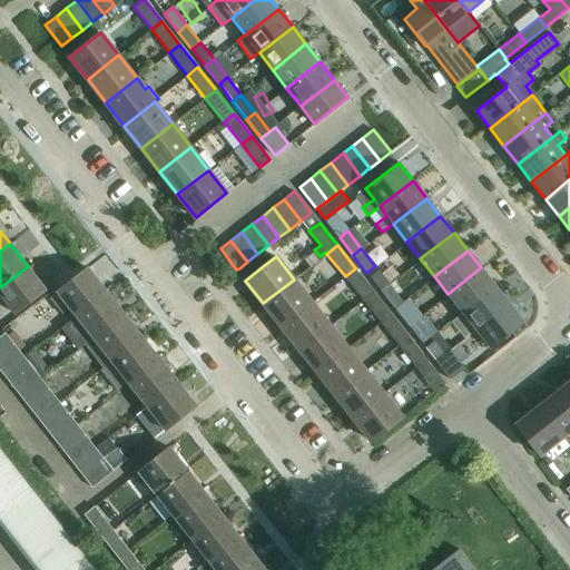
[(28,303),(45,290),(46,290),(28,266),(0,287),(0,291),(17,312),(28,303)]
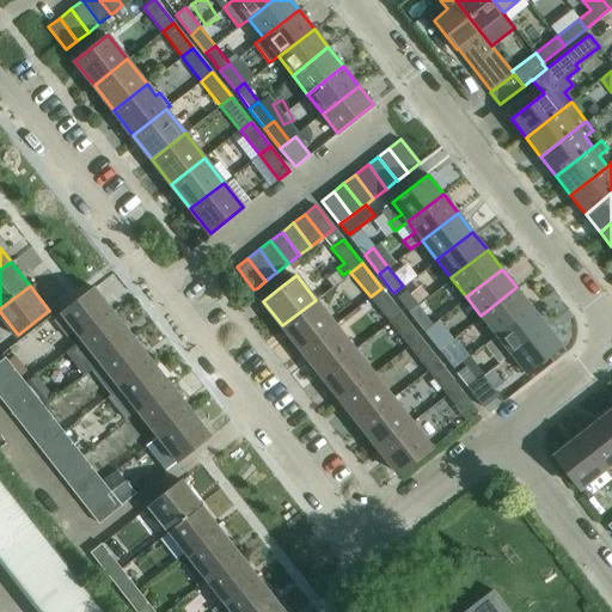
[(62,313),(81,337),(114,312),(93,287),(62,313)]
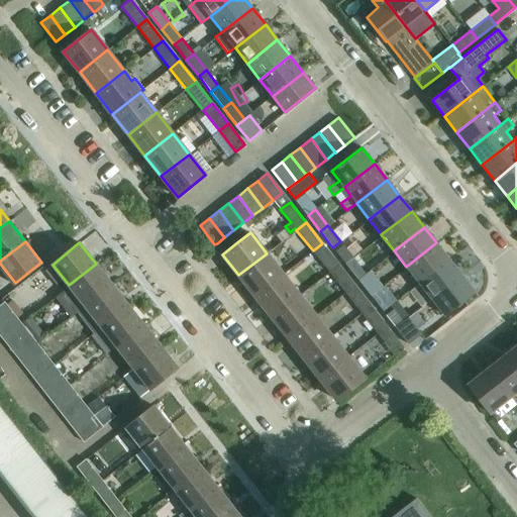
[(418,282),(448,259),(436,242),(406,267),(418,282)]
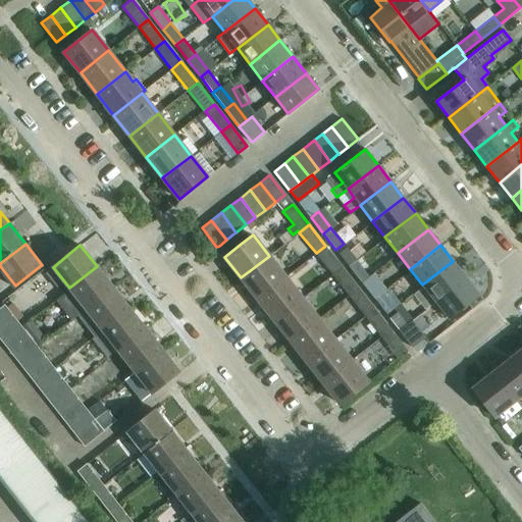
[(332,274),(342,267),(325,246),(316,253),(332,274)]
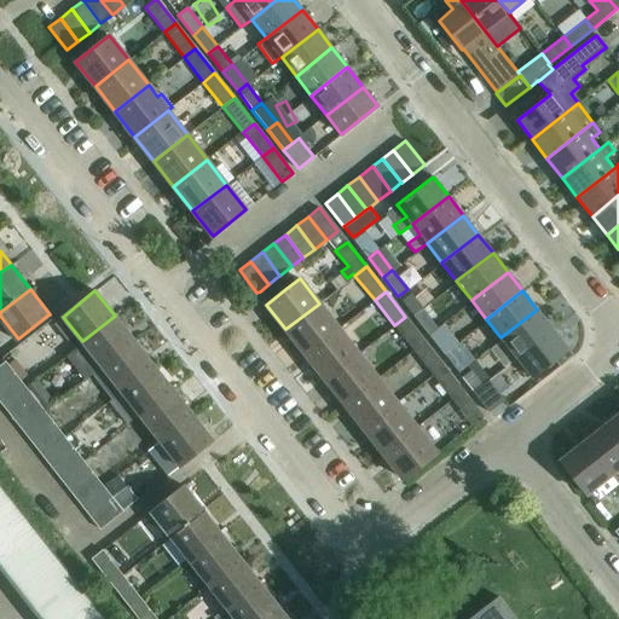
[(411,294),(403,301),(412,314),(422,307),(411,294)]
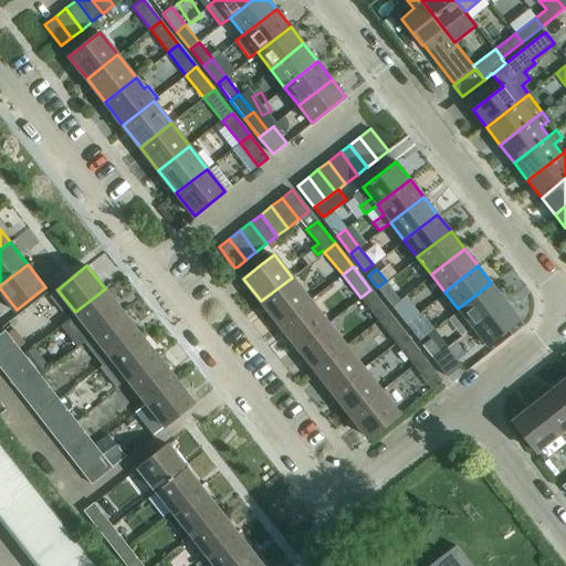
[(279,324),(310,300),(292,278),(261,301),(279,324)]
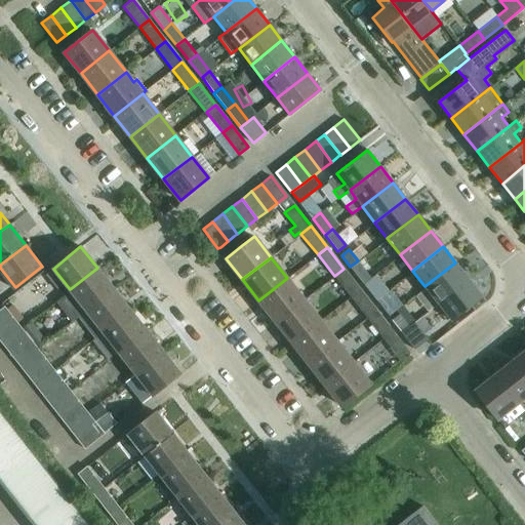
[(363,283),(371,278),(358,260),(350,267),(363,283)]
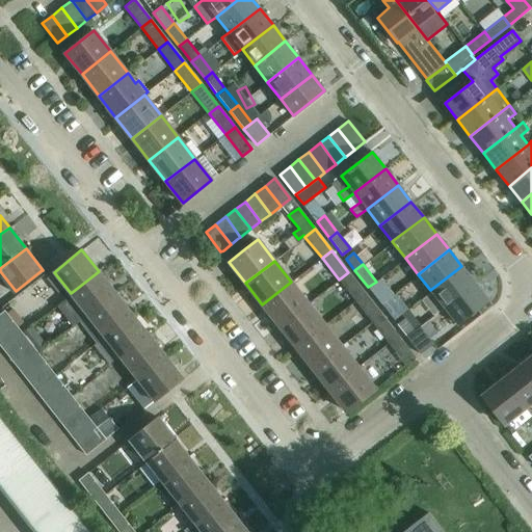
[(444,308),(475,283),(461,266),(430,290),(444,308)]
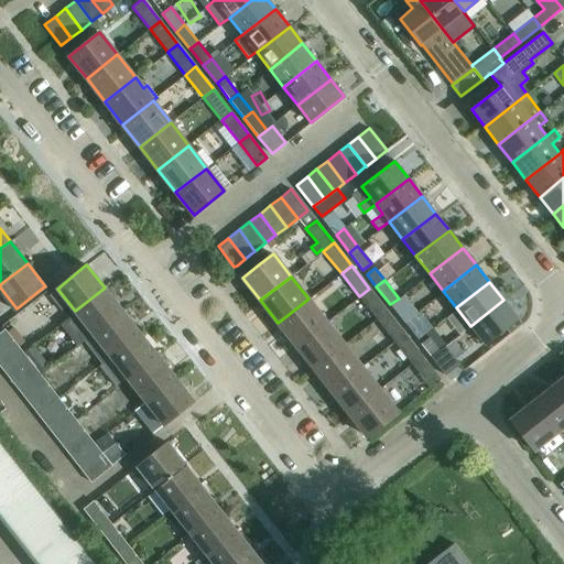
[(93,334),(122,310),(105,288),(75,311),(93,334)]
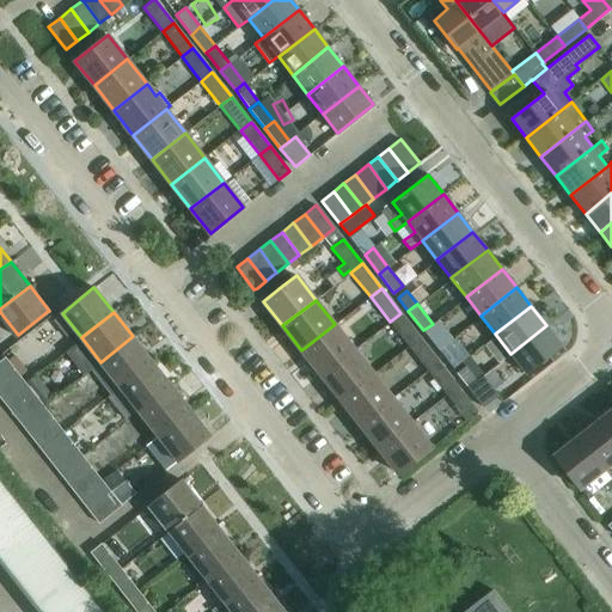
[(409,346),(420,337),(401,313),(390,322),(409,346)]
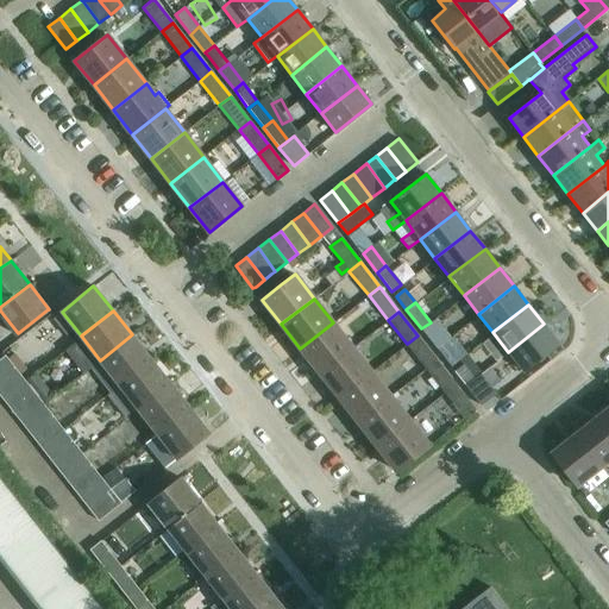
[(319,374),(352,347),(333,322),(300,349),(319,374)]
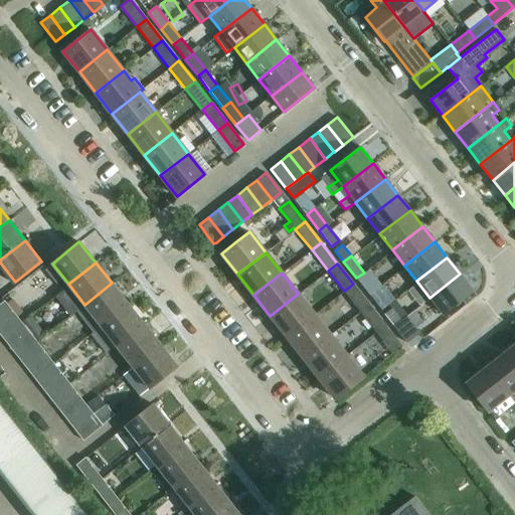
[(369,295),(377,289),(364,273),(356,278),(369,295)]
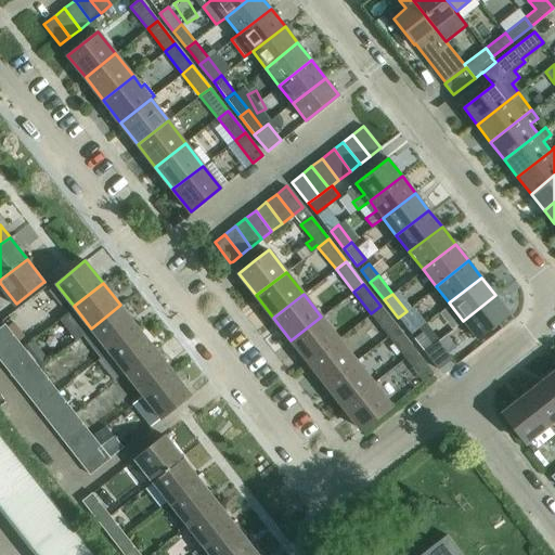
[(43,295),(28,300),(37,323),(52,317),(43,295)]
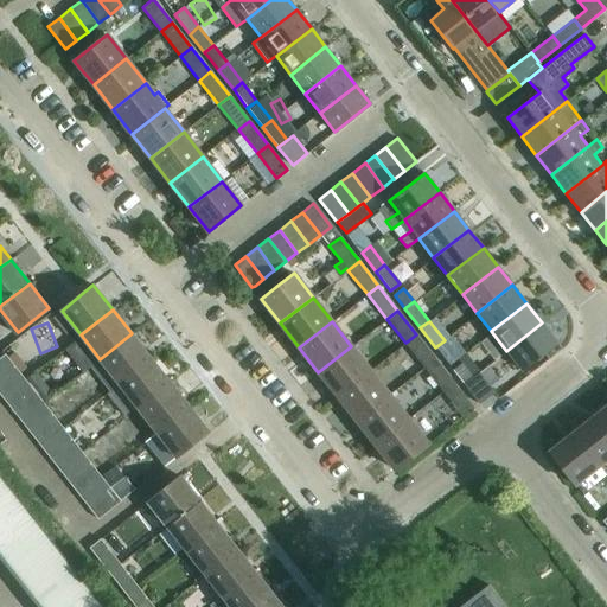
[(522,370),(557,343),(542,323),(506,351),(522,370)]
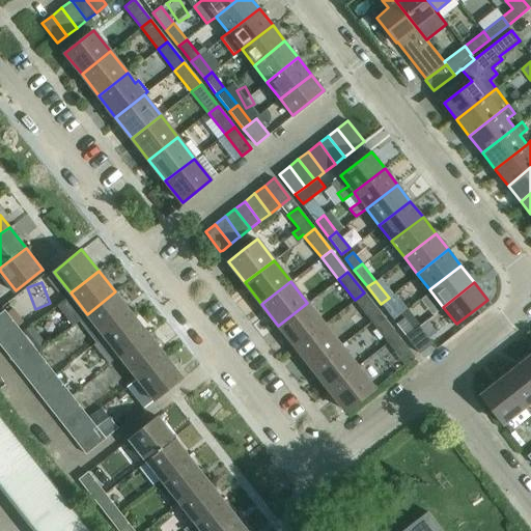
[(104,336),(132,313),(115,291),(87,314),(104,336)]
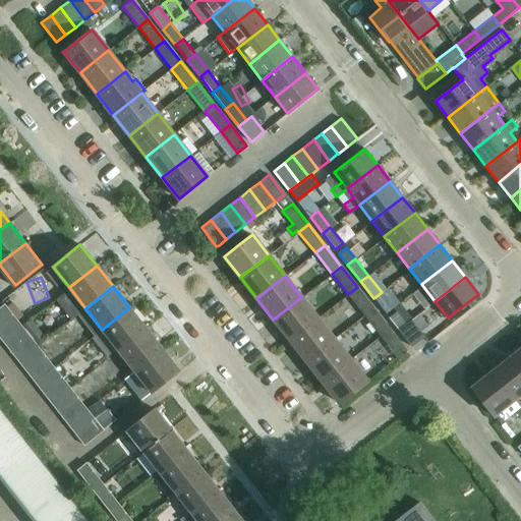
[(364,315),(373,308),(357,287),(348,294),(364,315)]
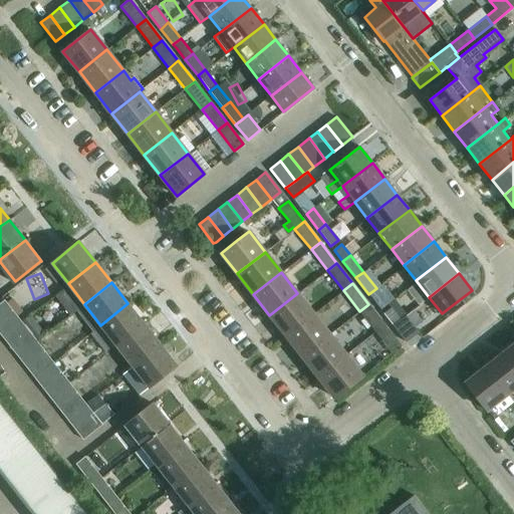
[(379,308),(388,302),(378,291),(370,297),(379,308)]
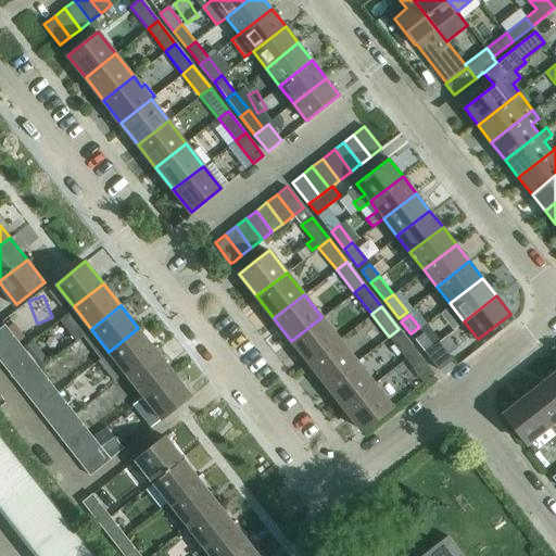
[(291,341),(310,363),(339,340),(321,317),(291,341)]
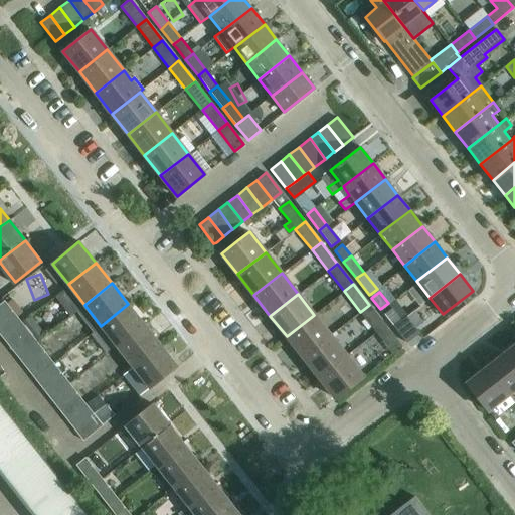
[(0,319),(12,310),(8,304),(4,299),(0,301),(0,319)]
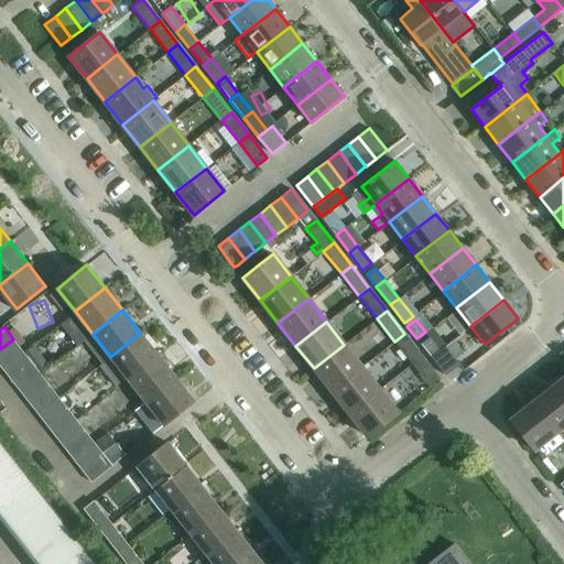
[(119,387),(128,379),(158,356),(140,333),(110,357),(101,364),(119,387)]
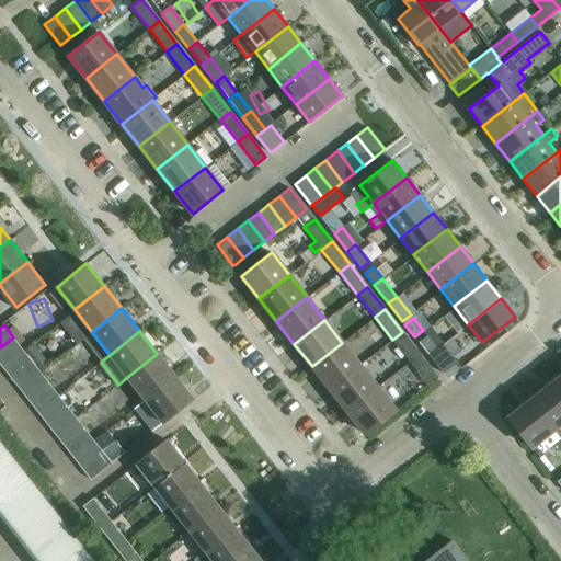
[(402,332),(392,340),(410,363),(420,355),(402,332)]
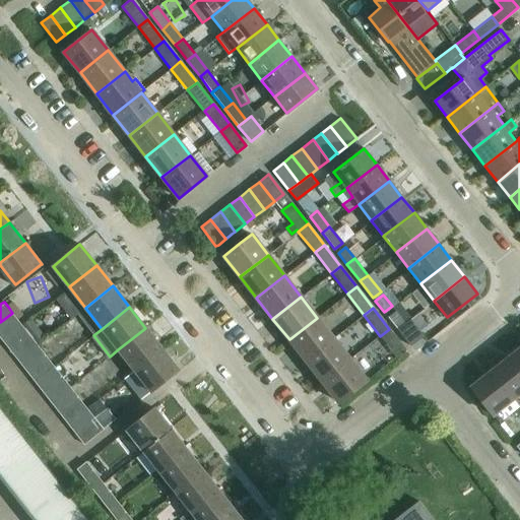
[(396,311),(388,317),(397,328),(404,322),(396,311)]
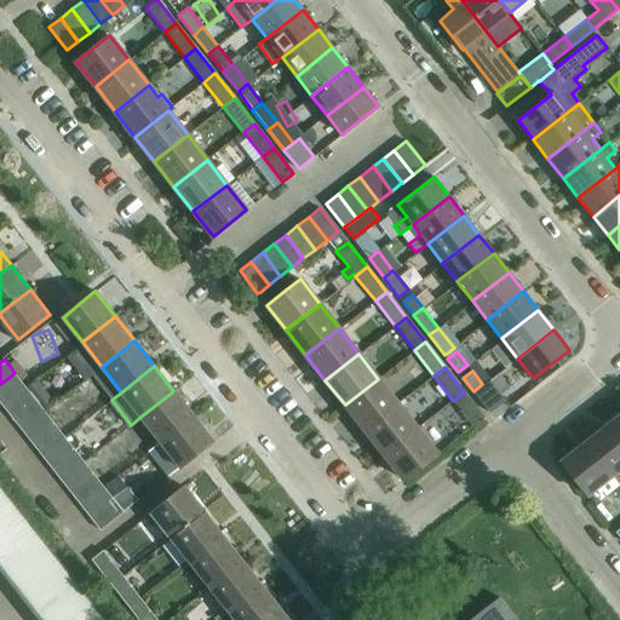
[(26,385),(15,373),(0,384),(0,401),(3,403),(26,385)]
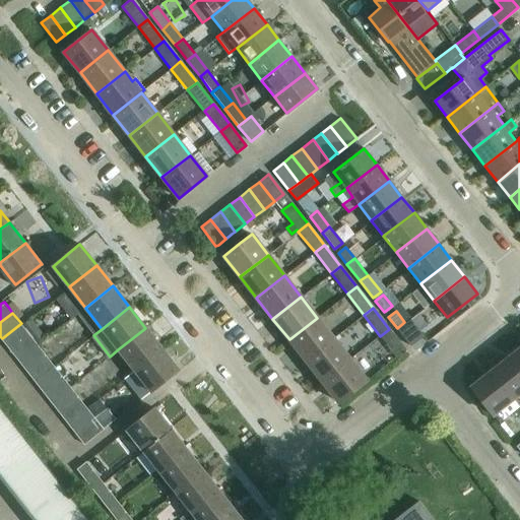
[(306,361),(333,338),(317,318),(289,339),(306,361)]
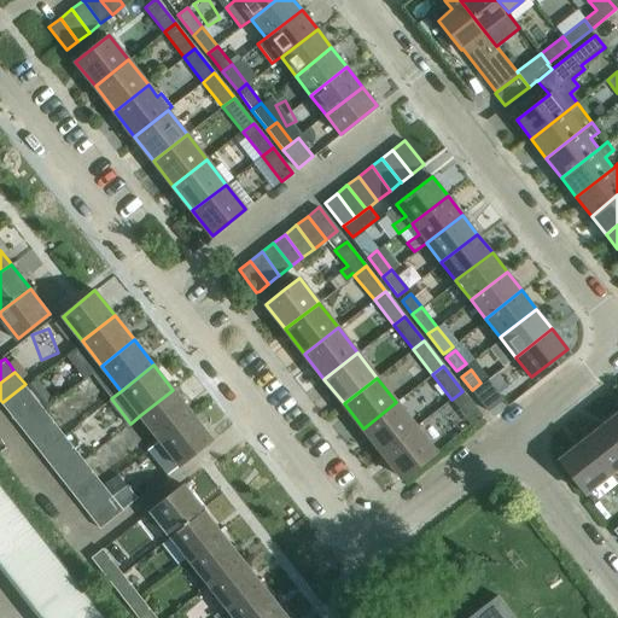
[(488,410),(503,400),(487,378),(481,383),(472,390),(473,392),(488,410)]
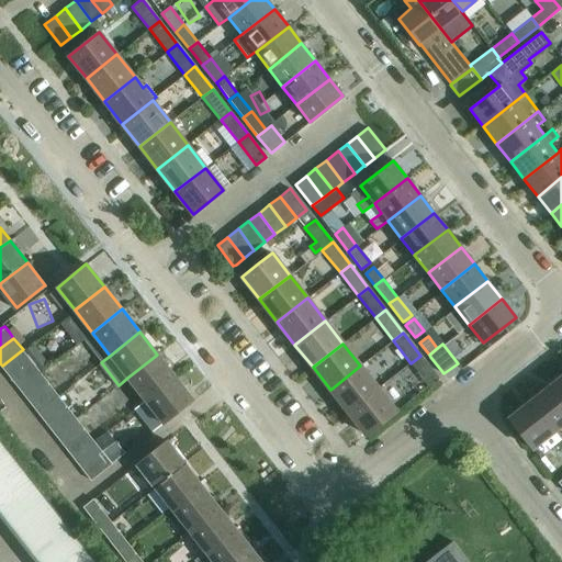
[(11,378),(32,361),(23,349),(2,366),(11,378)]
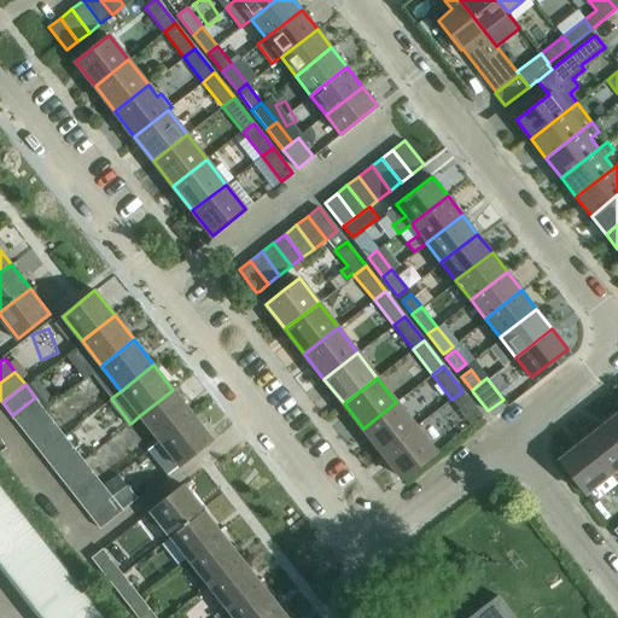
[(79,390),(63,398),(74,418),(89,409),(79,390)]
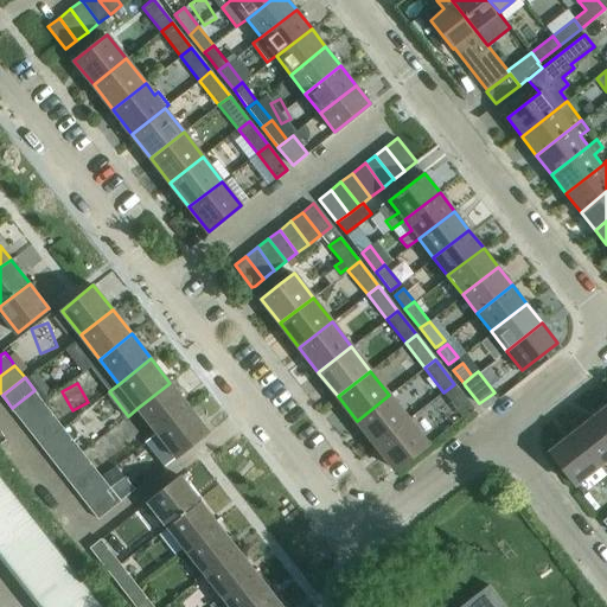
[(170,383),(138,408),(157,433),(189,407),(170,383)]
